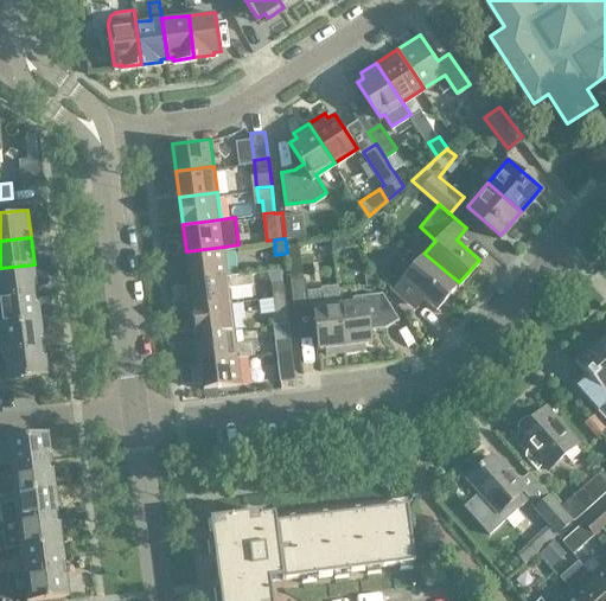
[(286,242),(287,253),(288,263),(297,262),(294,241),(286,242)]
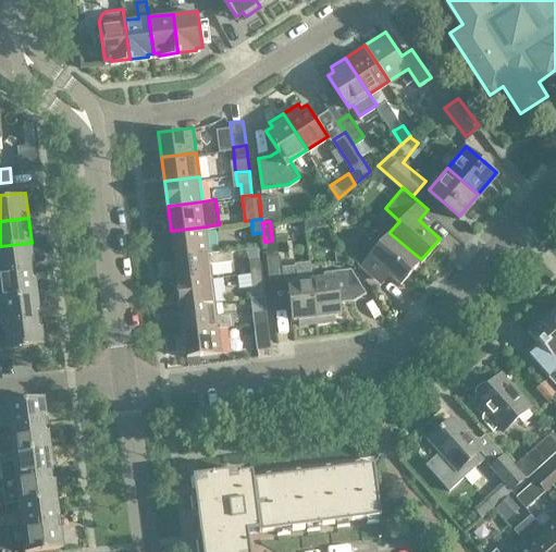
[(206,227),(171,231),(174,255),(209,250),(206,227)]
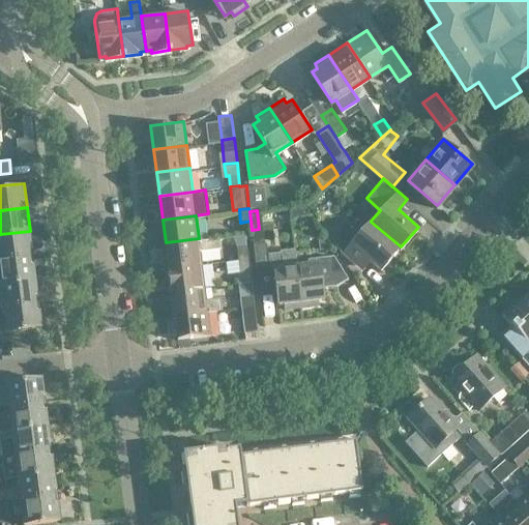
[(381,267),(401,246),(371,222),(371,221),(370,220),(359,233),(345,221),(332,235),(342,250),(355,262),(363,253),(381,267)]
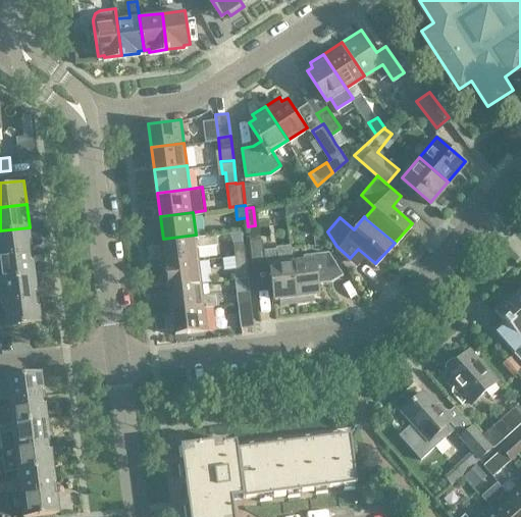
[(30,227),(0,230),(0,254),(33,250),(30,227)]
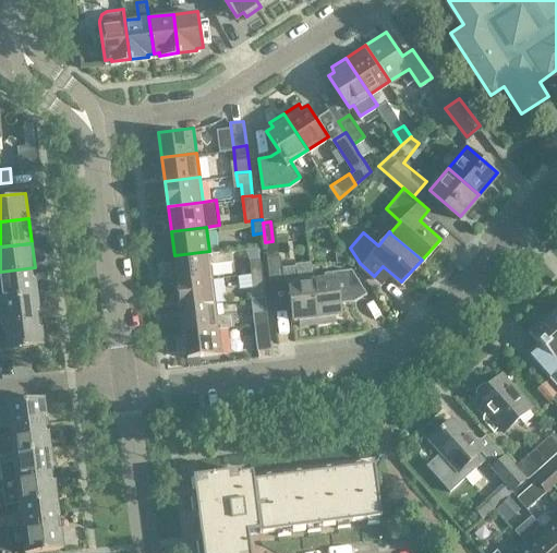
[(209,251),(174,255),(178,280),(213,276),(210,262),(233,260),(232,249),(209,252),(209,251)]
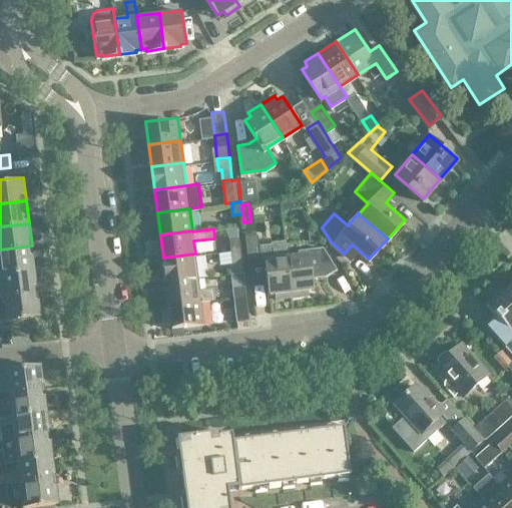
[(278,242),(276,244),(260,246),(259,232),(245,233),(248,260),(265,258),(270,293),(276,292),(277,297),(293,295),(288,255),(289,255),(287,240),(278,242)]
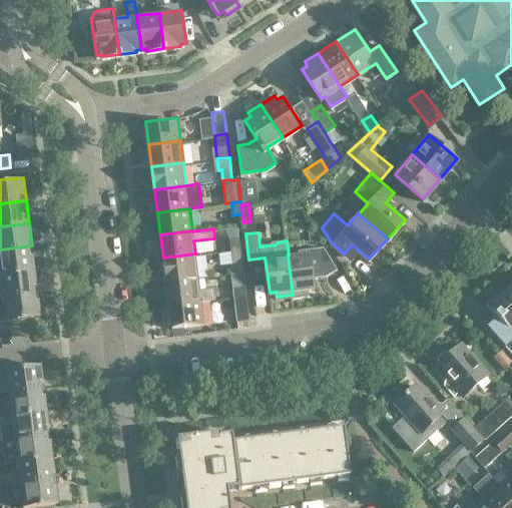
[(229,237),(231,248),(240,247),(239,236),(229,237)]
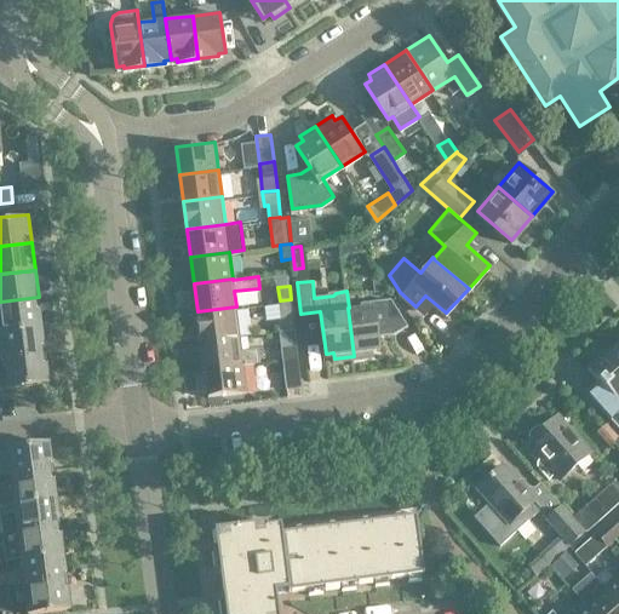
[(348,308),(354,356),(372,354),(372,348),(379,346),(378,333),(395,331),(408,323),(391,296),(361,299),(361,307),(349,308),(348,308)]
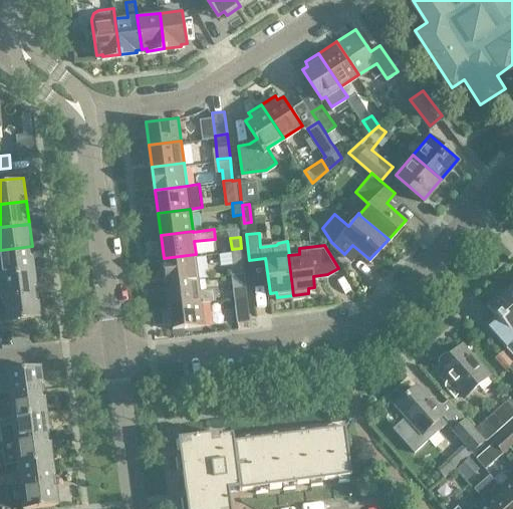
[(32,246),(0,250),(0,273),(34,269),(32,246)]
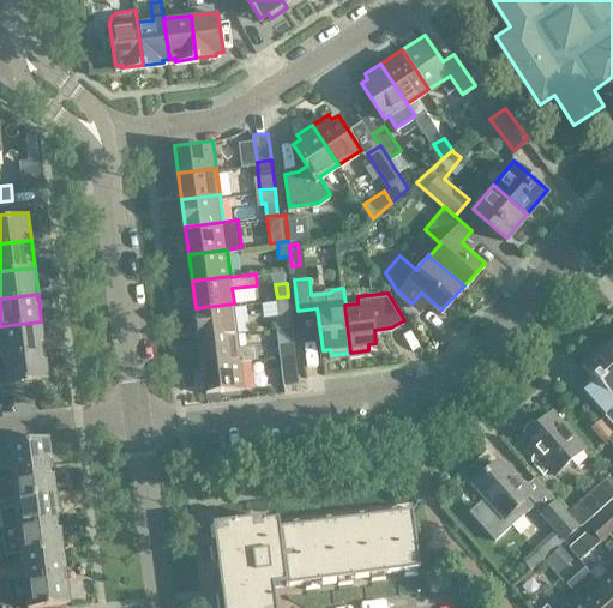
[(292,323),(288,296),(277,298),(278,313),(275,318),(276,325),(292,323)]
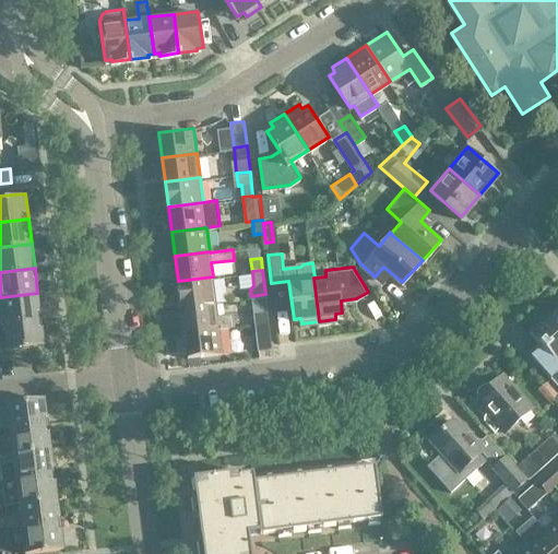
[(213,277),(178,281),(181,305),(216,301),(213,277)]
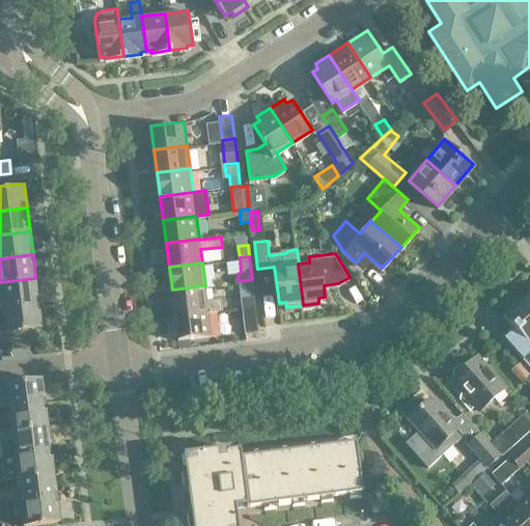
[(35,278),(0,282),(0,286),(2,306),(38,302),(35,278)]
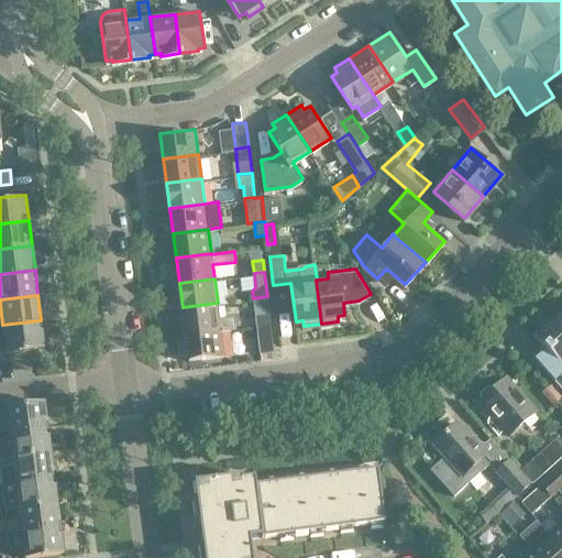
[(218,303),(183,307),(186,332),(228,327),(227,317),(219,318),(218,303)]
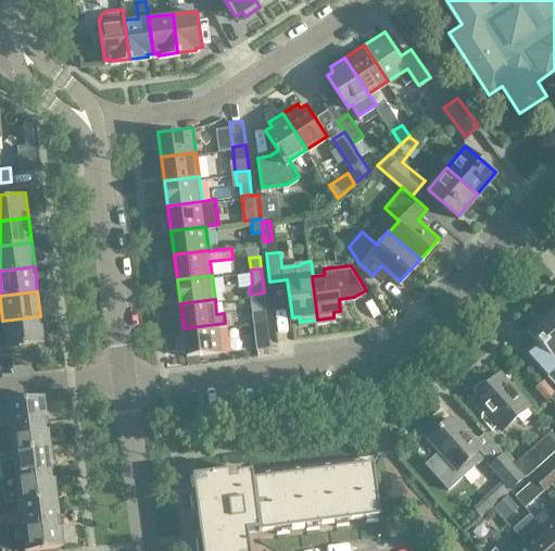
[(266,308),(254,309),(252,309),(253,320),(267,317),(266,308)]
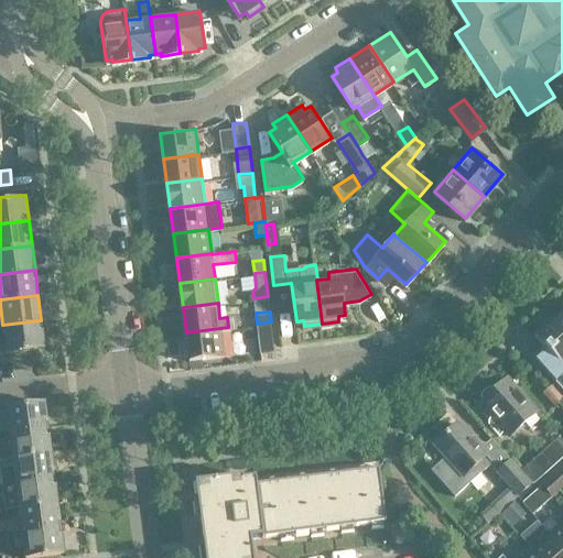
[(543,341),(532,351),(562,385),(562,319),(556,313),(534,331),(543,341)]
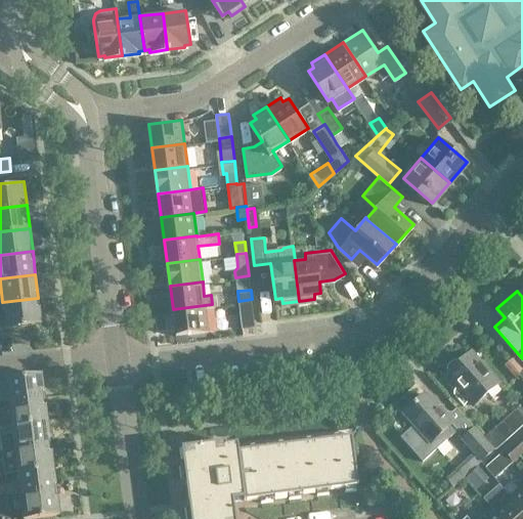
[(38,298),(2,302),(4,312),(0,311),(0,327),(41,321),(38,298)]
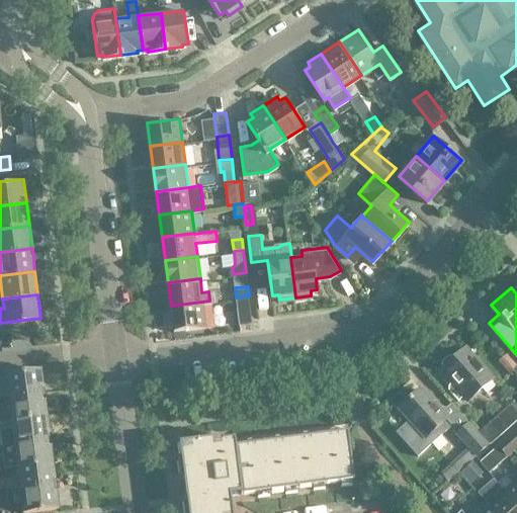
[(252,319),(249,295),(236,297),(239,321),(252,319)]
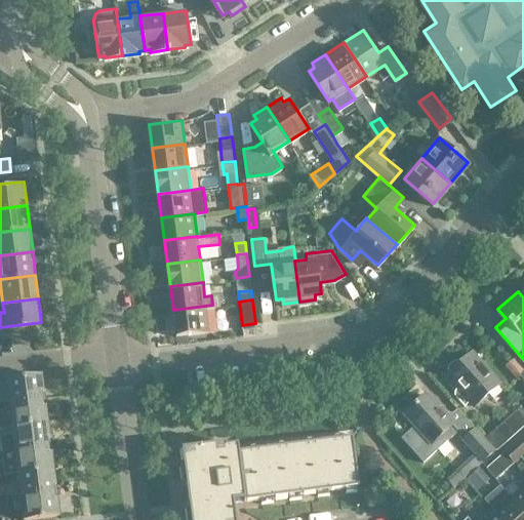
[(212,305),(173,310),(176,333),(218,328),(215,305),(212,306),(212,305)]
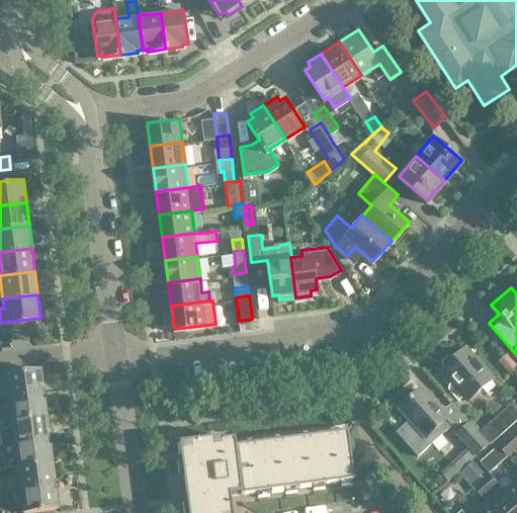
[(500,340),(493,346),(509,364),(516,358),(500,340)]
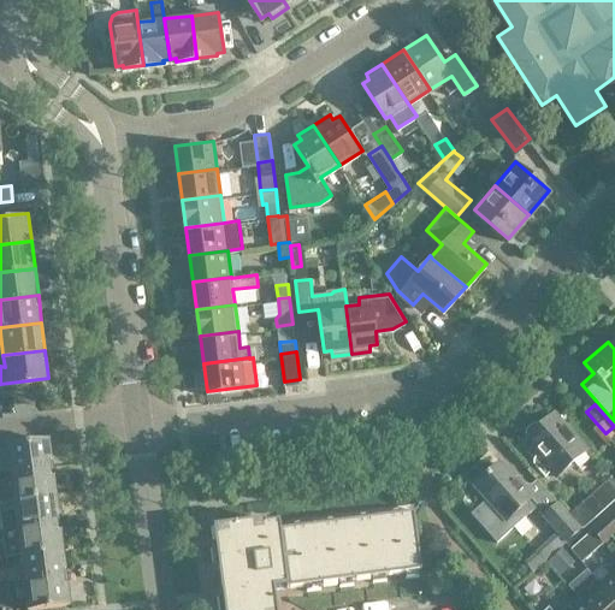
[(553,467),(556,473),(586,446),(554,410),(543,420),(533,420),(527,426),(526,434),(525,437),(543,456),(536,462),(545,473),(553,467)]
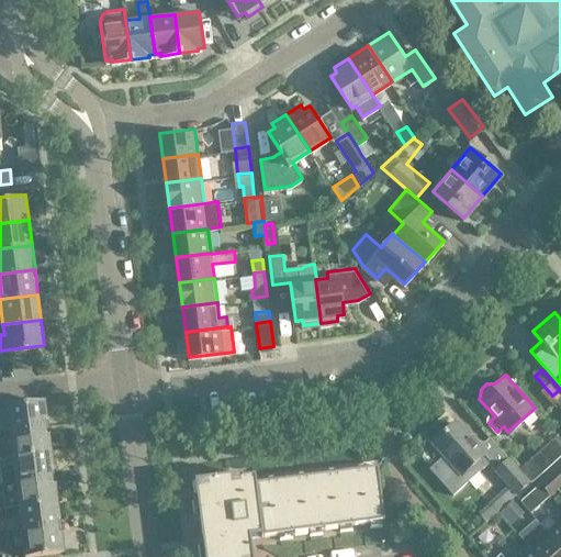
[(10,429),(47,424),(44,399),(7,403),(10,429)]
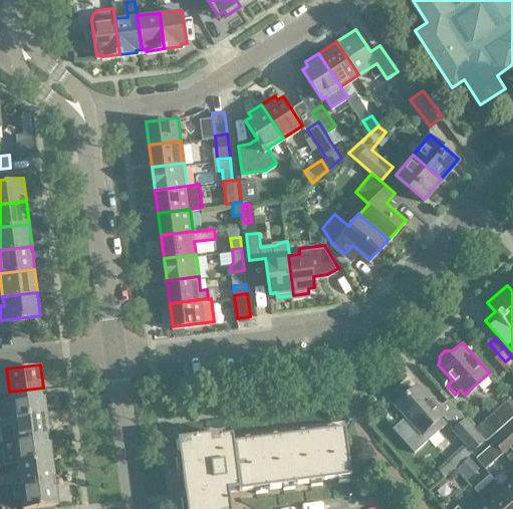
[(430,440),(450,421),(417,383),(396,402),(430,440)]
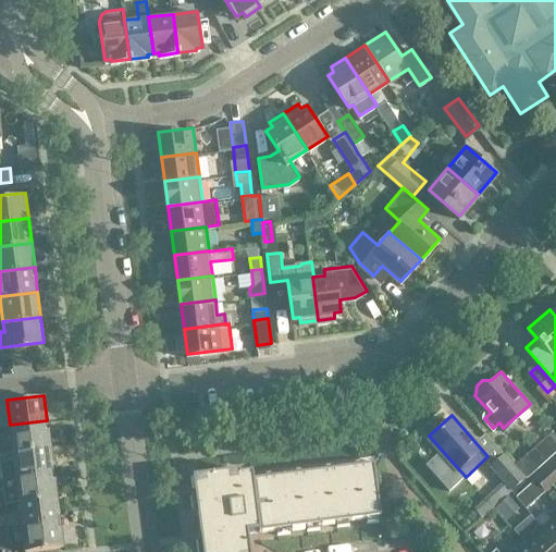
[(50,444),(47,420),(10,425),(13,450),(50,444)]
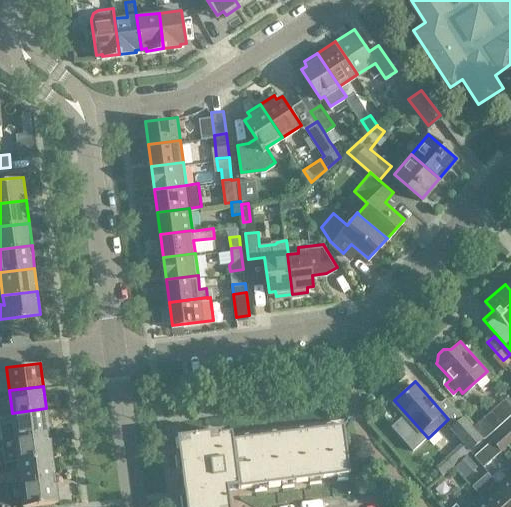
[(510,397),(508,394),(484,415),(494,427),(510,412),(510,397)]
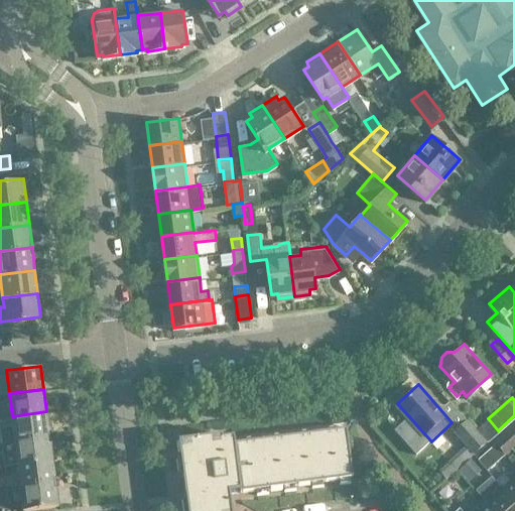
[(0,432),(1,440),(3,440),(49,434),(46,411),(12,416),(12,417),(0,418),(0,432)]
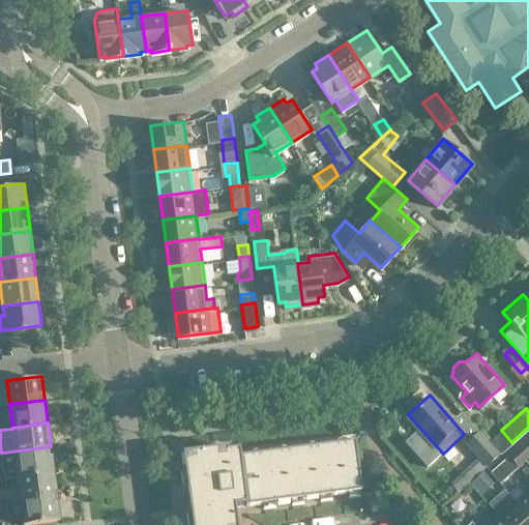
[(466,441),(487,464),(501,451),(480,429),(466,441)]
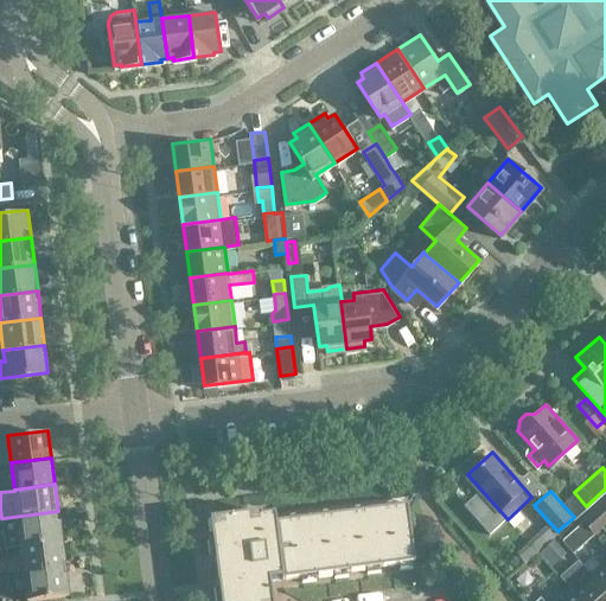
[(415,557),(407,493),(262,512),(261,509),(211,516),(214,535),(208,535),(210,550),(215,549),(219,582),(214,583),(216,598),(222,598),(222,600),(273,600),(270,577),(303,573),(303,579),(317,576),(316,571),(335,569),(336,574),(349,573),(348,567),(368,564),(368,570),(381,568),(381,562),(400,560),(401,566),(414,564),(413,558),(415,557)]
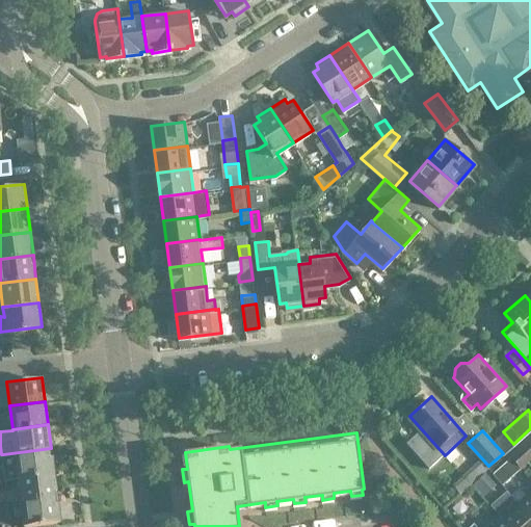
[(521,466),(530,456),(530,439),(529,438),(510,454),(521,466)]
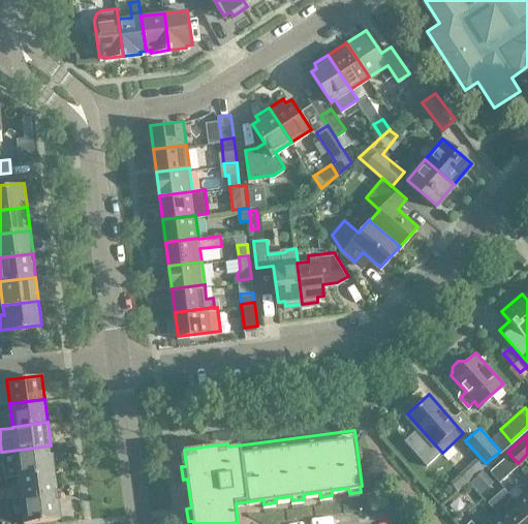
[(51,445),(3,452),(4,463),(3,464),(5,475),(18,473),(54,469),(51,445)]
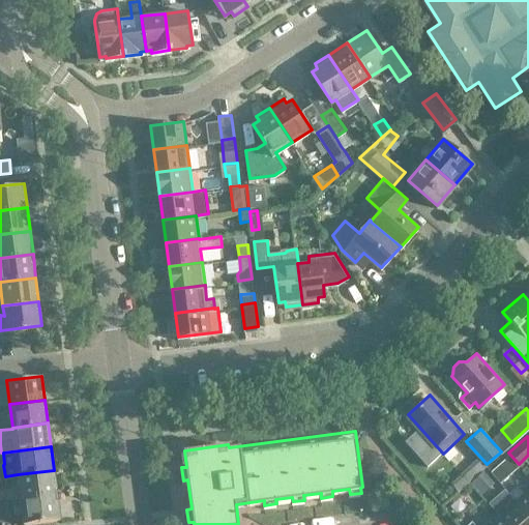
[(54,470),(18,474),(21,498),(57,493),(54,470)]
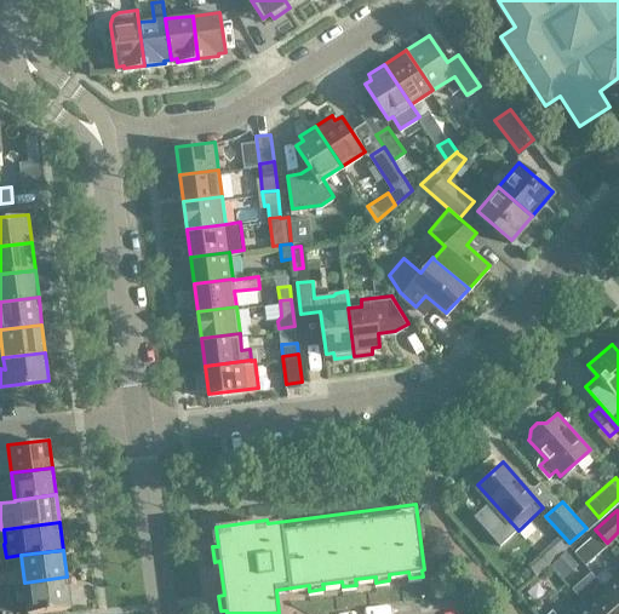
[(67,577),(24,583),(28,610),(70,606),(67,577)]
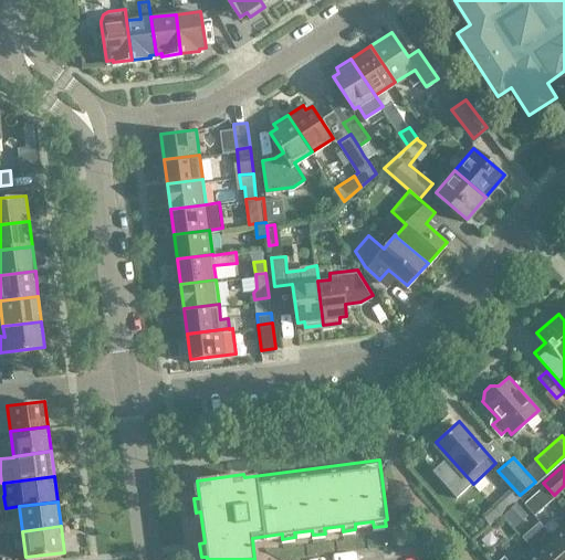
[(545,546),(537,553),(543,559),(564,559),(564,546),(556,536),(557,536),(553,531),(542,540),(545,546)]
